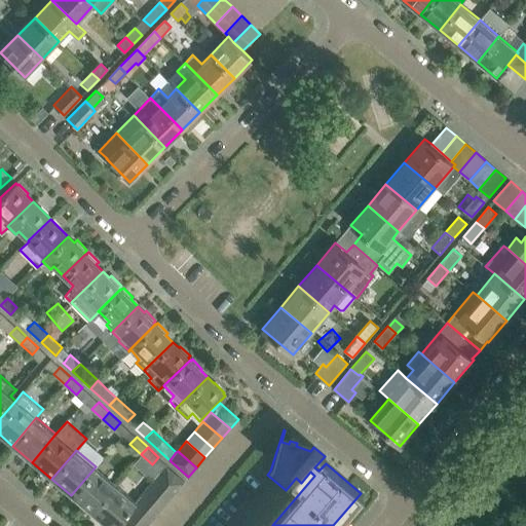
[(176,491),(184,482),(165,465),(159,472),(157,475),(176,491)]
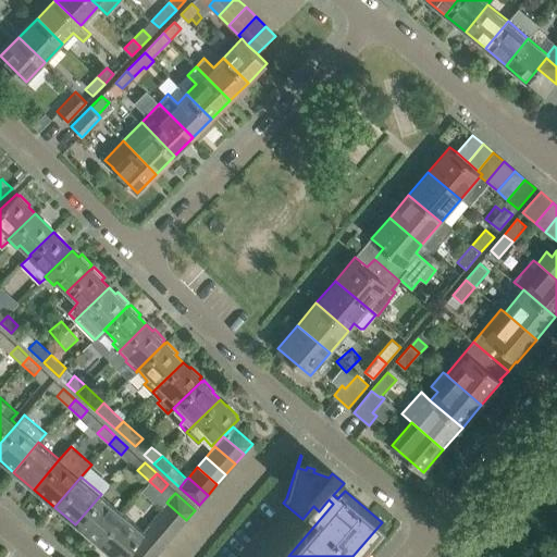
[(97,542),(122,512),(101,494),(75,524),(97,542)]
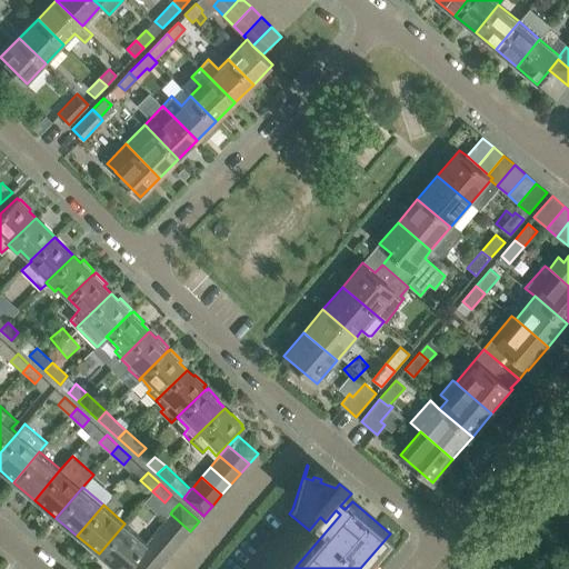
[(190,531),(170,513),(161,525),(181,541),(190,531)]
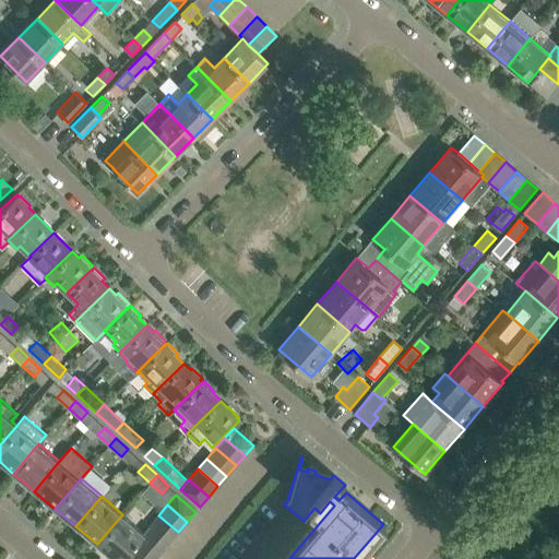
[(134,546),(143,536),(145,534),(144,533),(122,514),(97,544),(115,558),(123,558),(126,557),(134,546)]
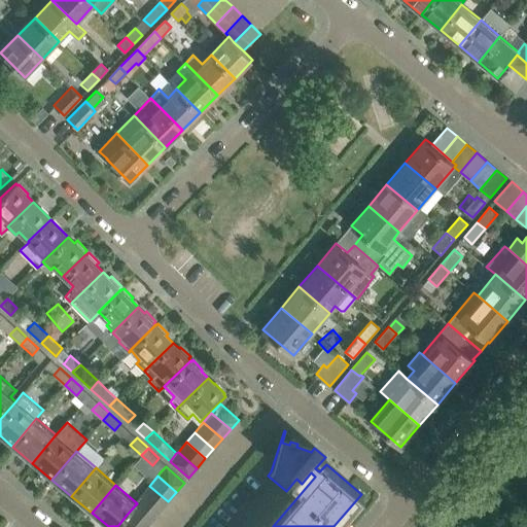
[(168,501),(149,486),(141,495),(160,511),(168,501)]
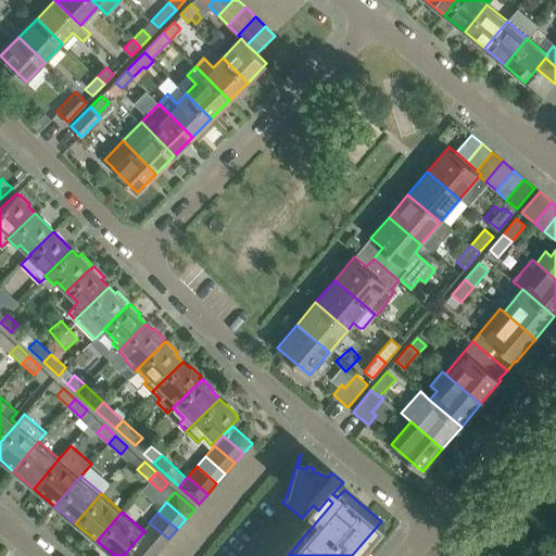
[(161,548),(168,539),(149,522),(143,530),(144,531),(142,533),(161,548)]
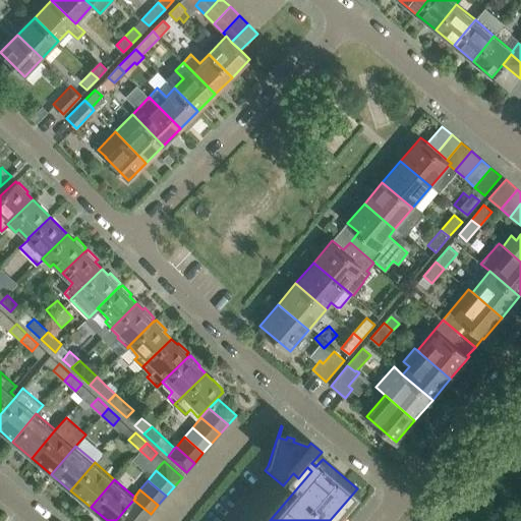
[(138,520),(143,520),(151,514),(133,500),(125,509),(138,520)]
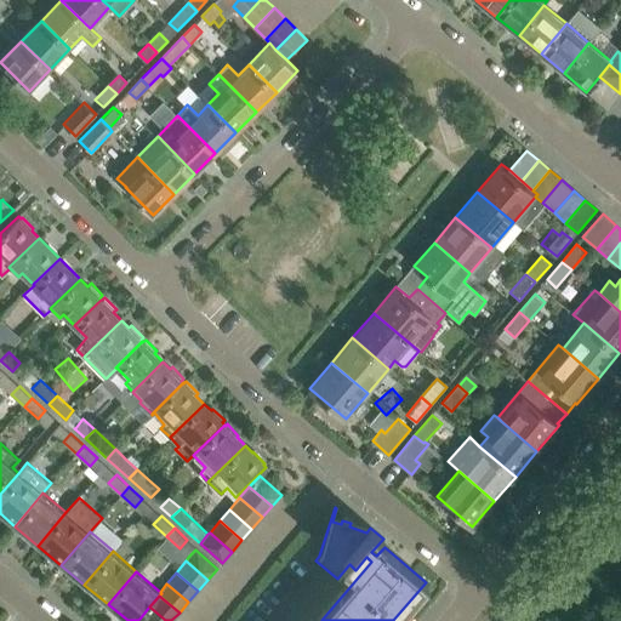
[(165,620),(149,607),(140,619),(142,620),(165,620)]
